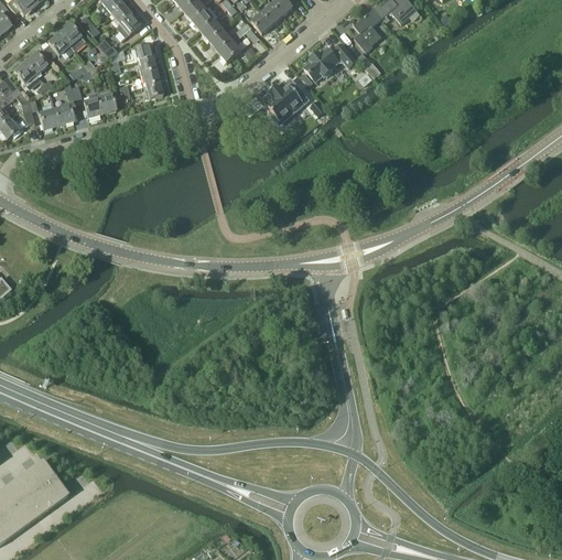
[(24,14),(36,4),(33,0),(9,0),(8,1),(17,12),(20,9),(24,14)]
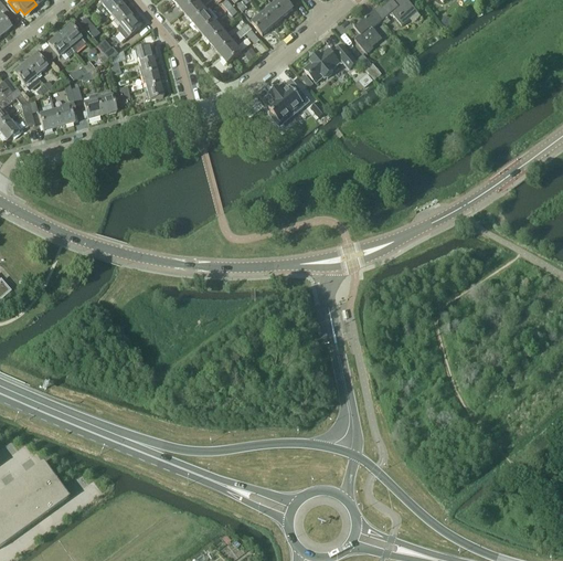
[(103,3),(98,8),(107,18),(112,13),(123,3),(119,0),(105,0),(103,3)]
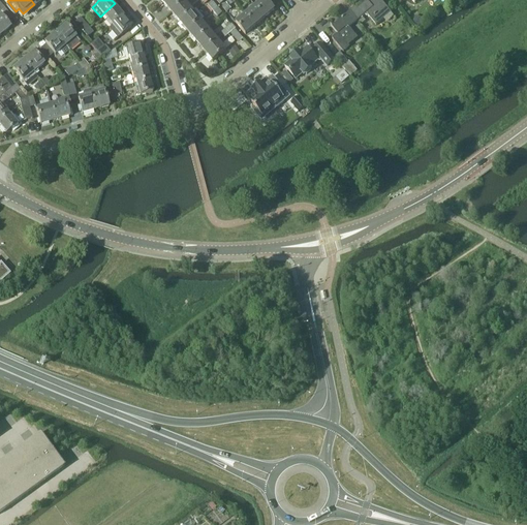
[(173,9),(184,0),(164,0),(173,9)]
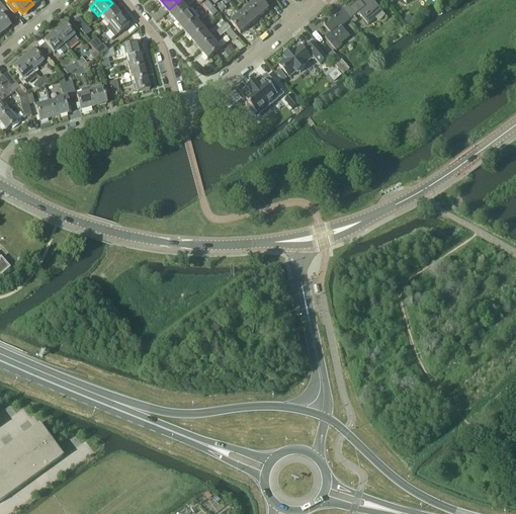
[(177,18),(190,8),(184,0),(180,0),(169,9),(177,18)]
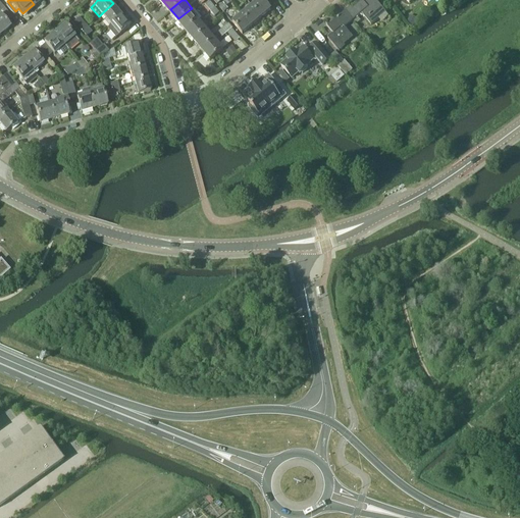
[(212,8),(216,4),(213,0),(209,0),(207,2),(212,8)]
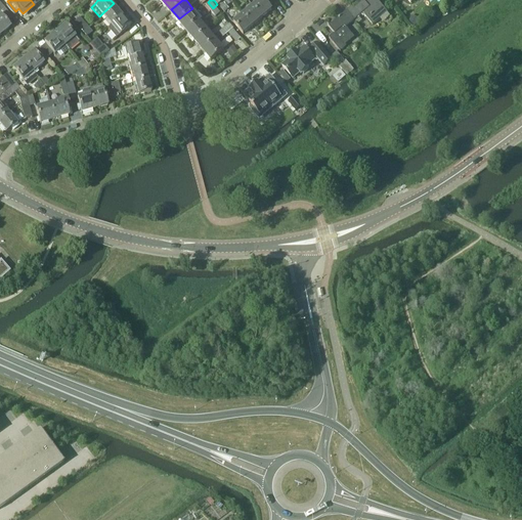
[(226,9),(230,5),(226,0),(222,4),(226,9)]
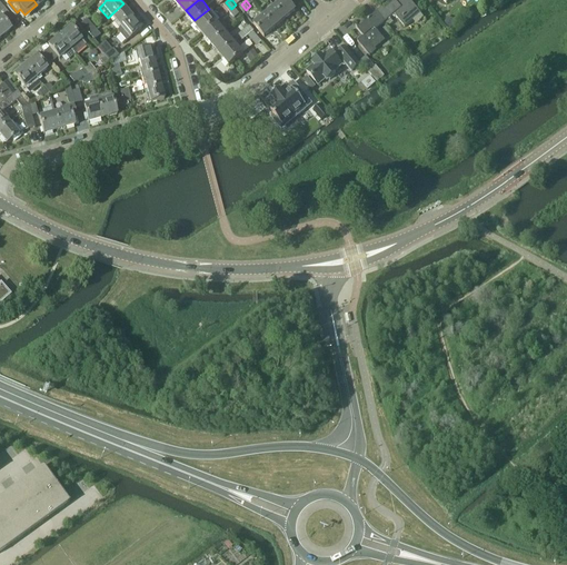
[(287,16),(297,7),(291,0),(279,0),(276,3),(287,16)]
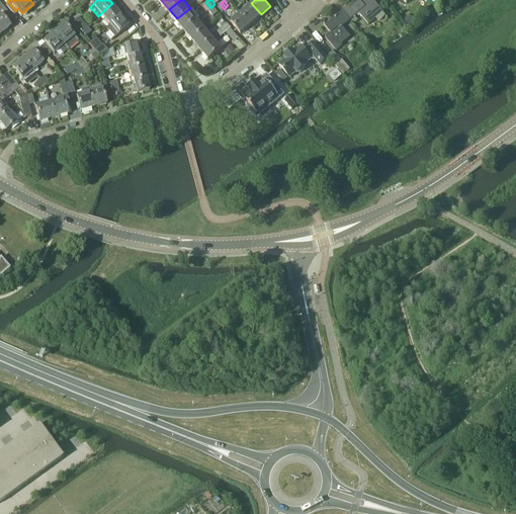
[(369,21),(383,9),(375,0),(361,0),(359,0),(350,7),(348,5),(343,8),(349,15),(351,17),(352,17),(353,19),(358,15),(356,13),(360,10),(369,21)]
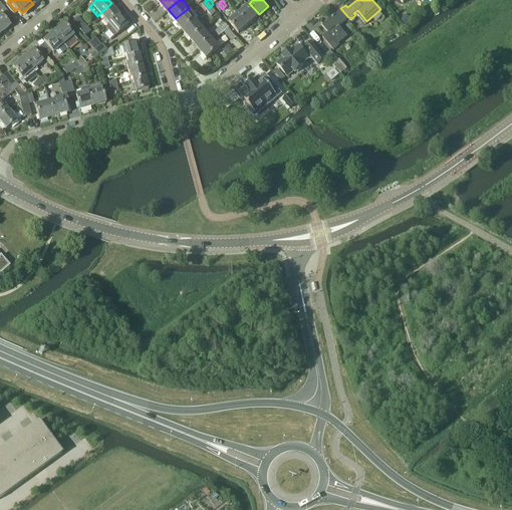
[(109,22),(120,12),(111,3),(101,12),(101,13),(109,22)]
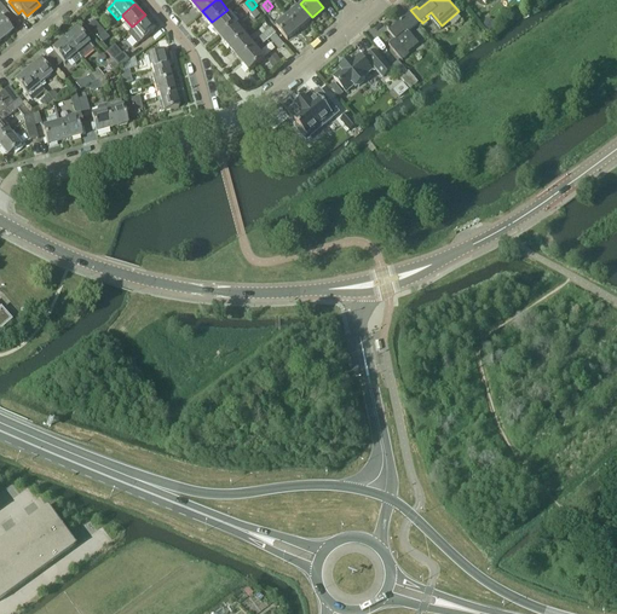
[(300,25),(312,17),(300,4),(289,13),(300,25)]
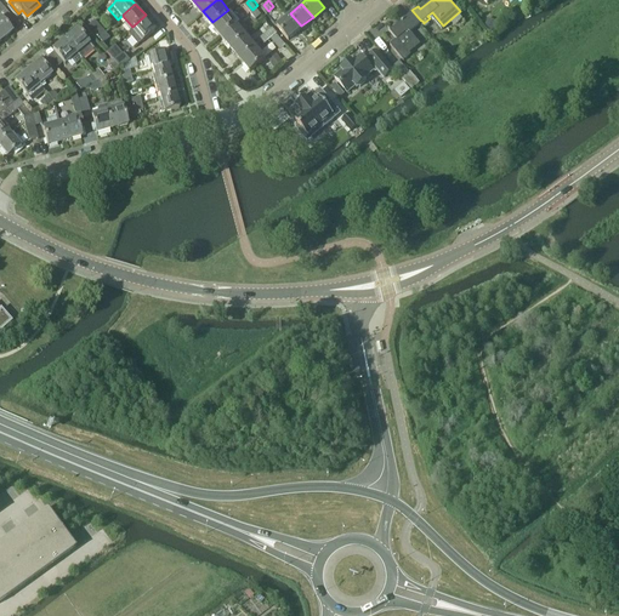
[(257,16),(262,11),(257,5),(253,10),(257,16)]
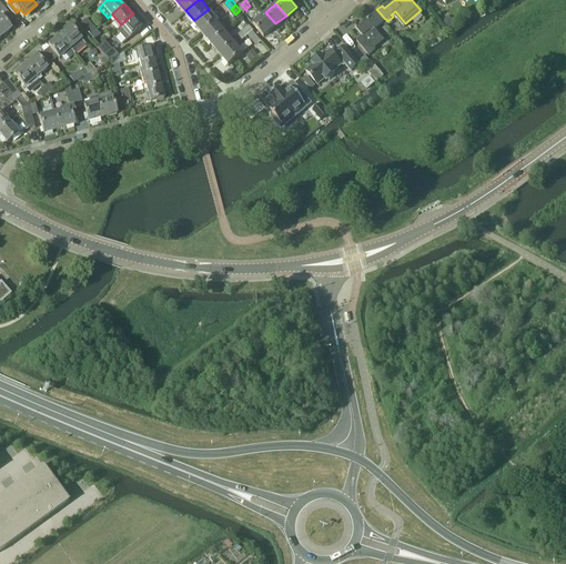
[(203,31),(218,19),(209,9),(194,20),(203,31)]
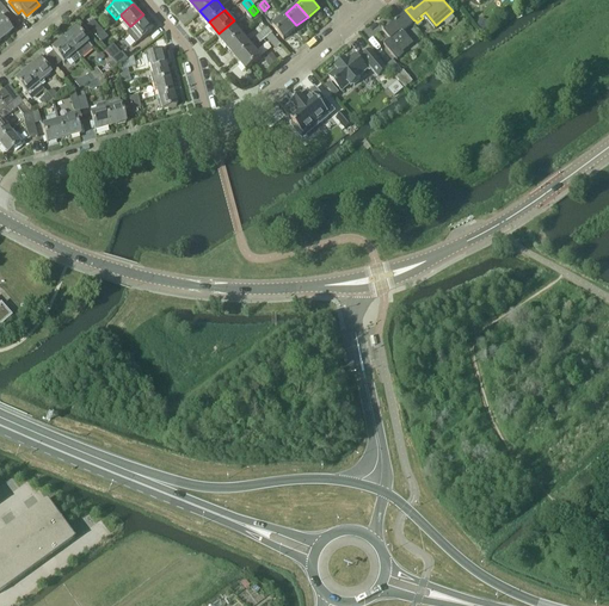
[(401,25),(412,18),(405,10),(385,28),(392,36),(385,41),(398,57),(406,50),(404,48),(413,39),(401,25)]
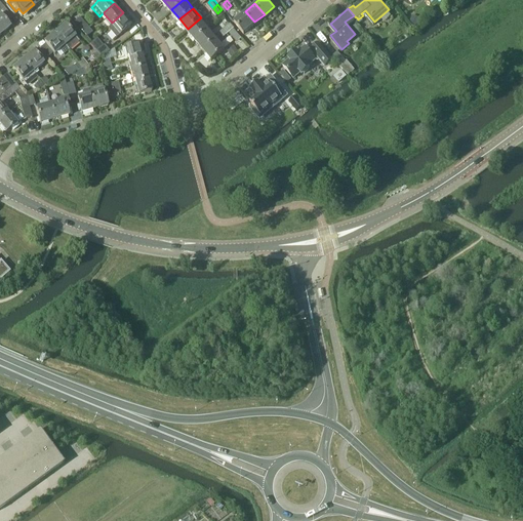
[(245,30),(254,22),(245,11),(235,19),(245,30)]
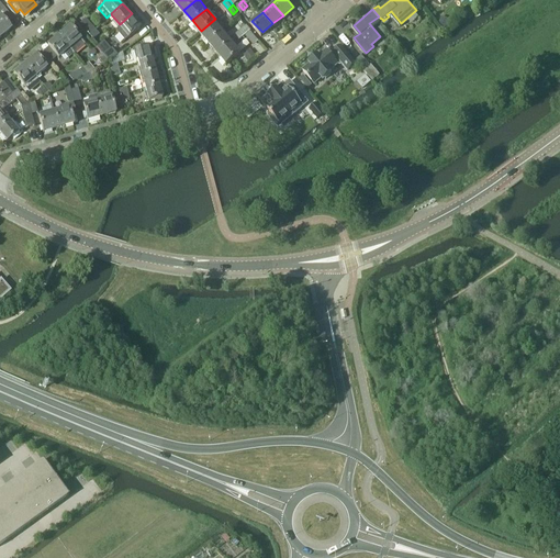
[(0,34),(12,25),(2,13),(0,14),(0,34)]
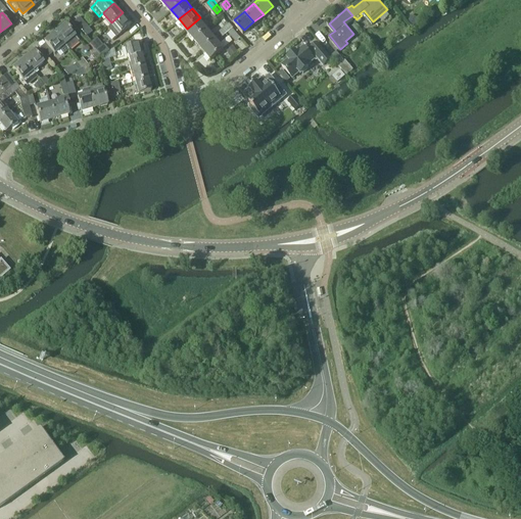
[(120,32),(131,22),(123,12),(111,22),(120,32)]
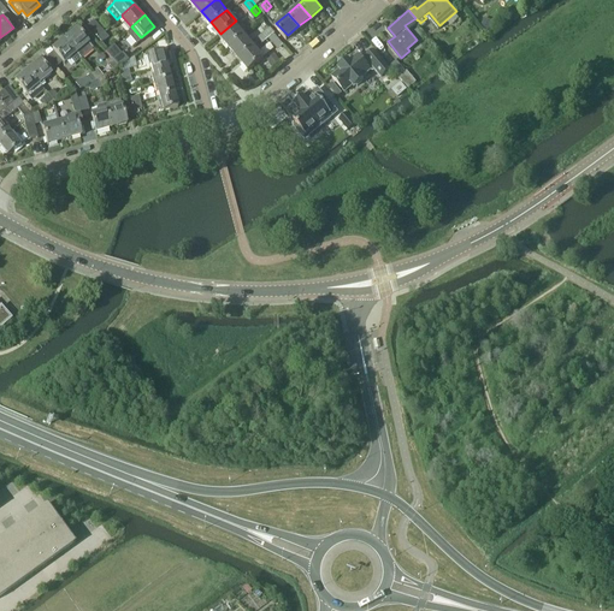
[(495,21),(485,16),(482,23),(491,28),(495,21)]
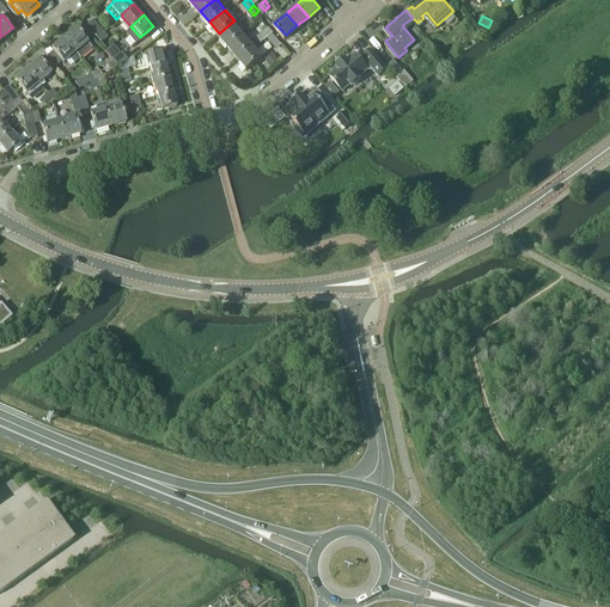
[(104,29),(99,23),(95,17),(87,22),(93,29),(98,34),(104,29)]
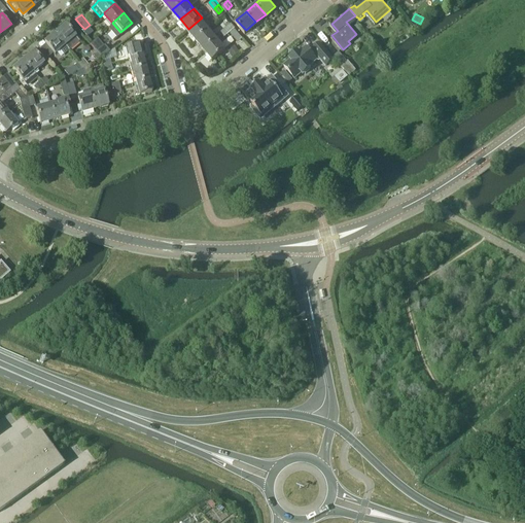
[(197,38),(210,28),(202,18),(188,29),(197,38)]
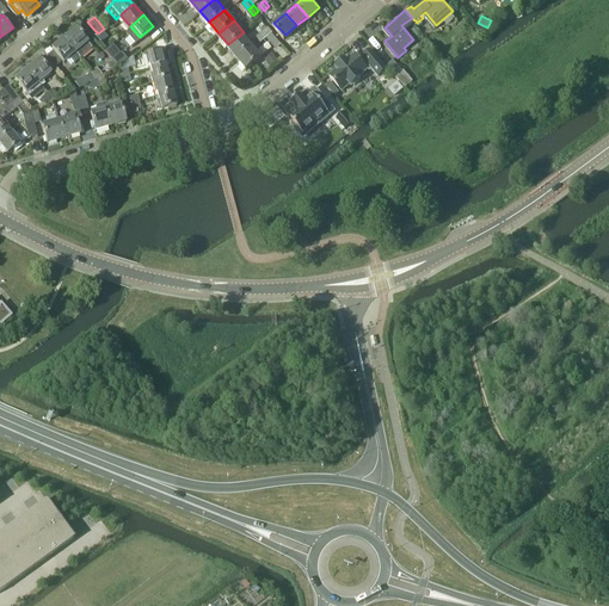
[(283,41),(274,30),(269,24),(263,30),(268,35),(277,45),(283,41)]
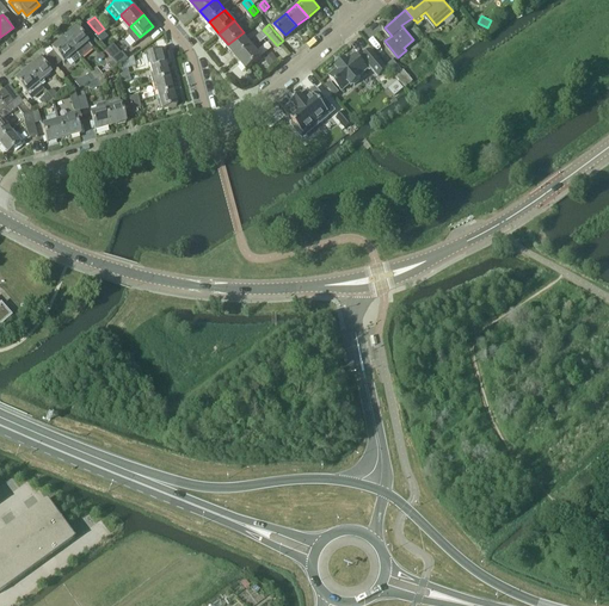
[(81,55),(93,44),(77,25),(65,35),(81,55)]
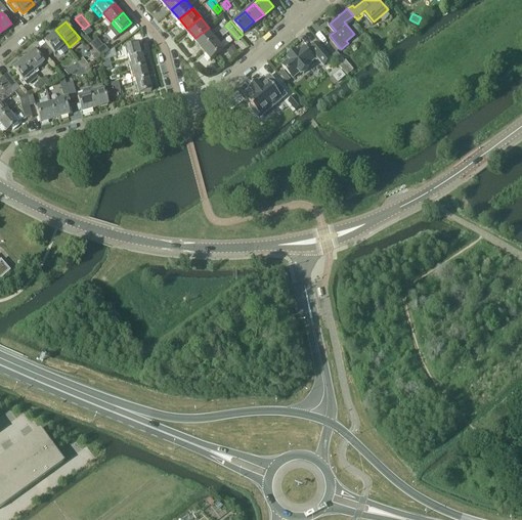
[(87,33),(92,28),(89,25),(84,29),(87,33)]
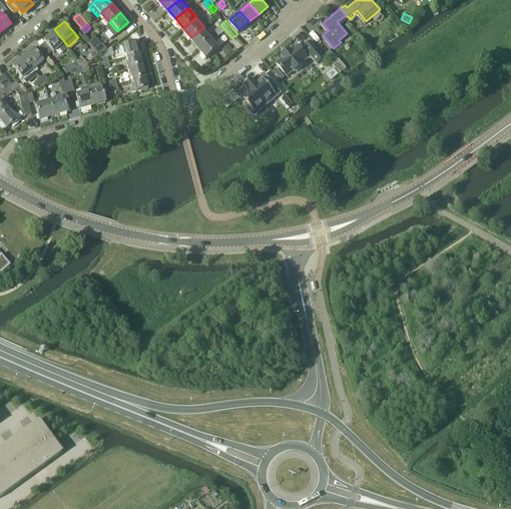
[(219,34),(224,29),(220,25),(215,29),(217,31),(214,33),(216,36),(219,34)]
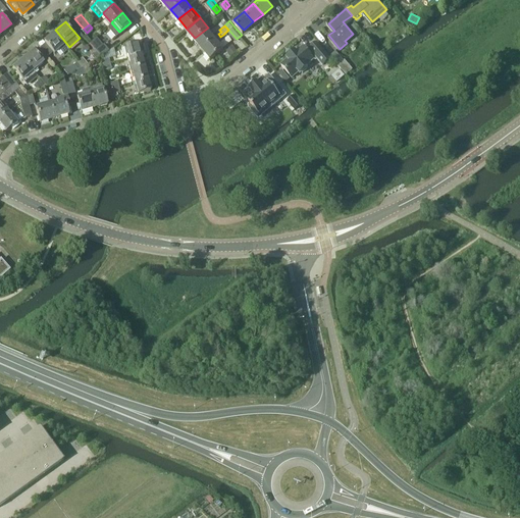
[(203,48),(215,37),(208,28),(195,38),(203,48)]
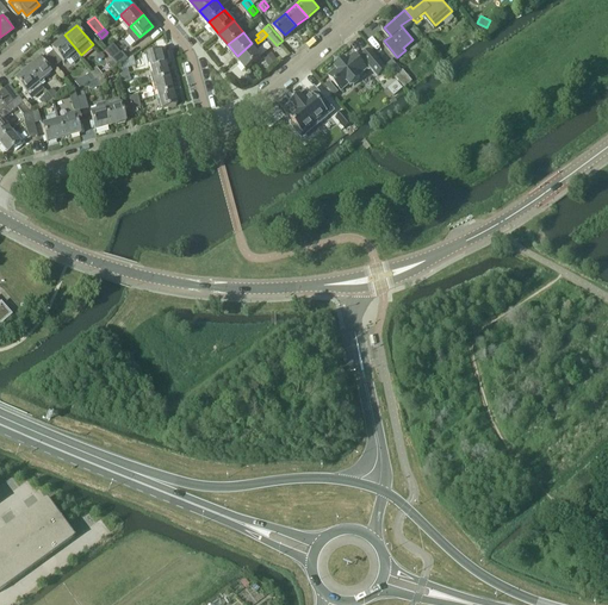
[(74,60),(81,55),(64,35),(53,45),(63,58),(69,54),(74,60)]
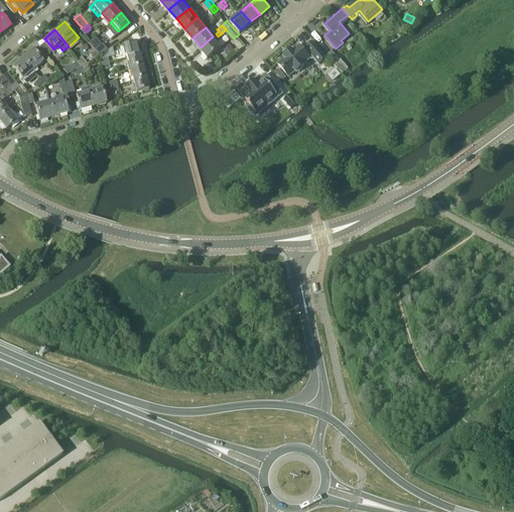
[(209,56),(221,46),(213,36),(201,47),(209,56)]
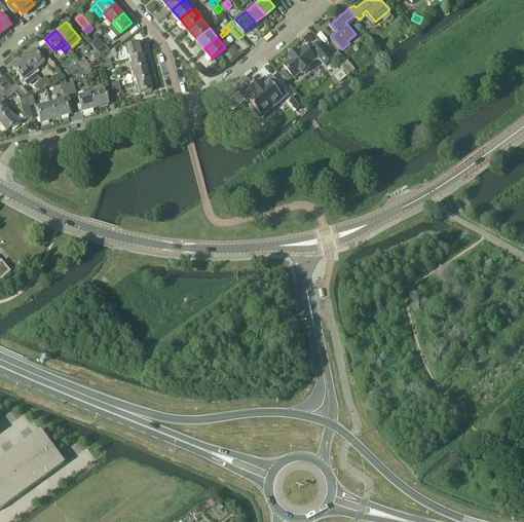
[(131,56),(143,52),(140,40),(126,44),(131,56)]
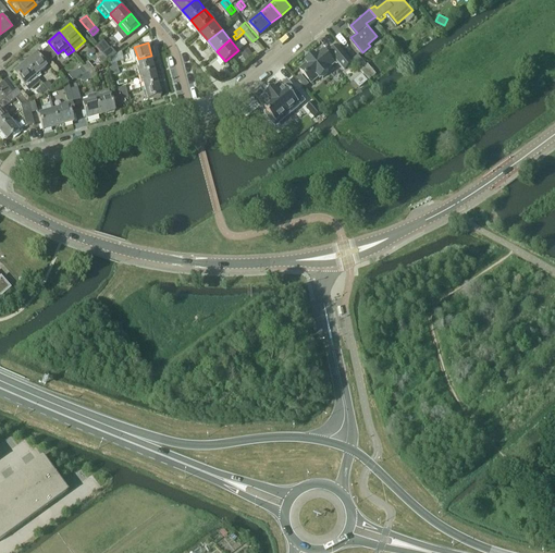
[(112,44),(103,51),(109,58),(118,51),(112,44)]
